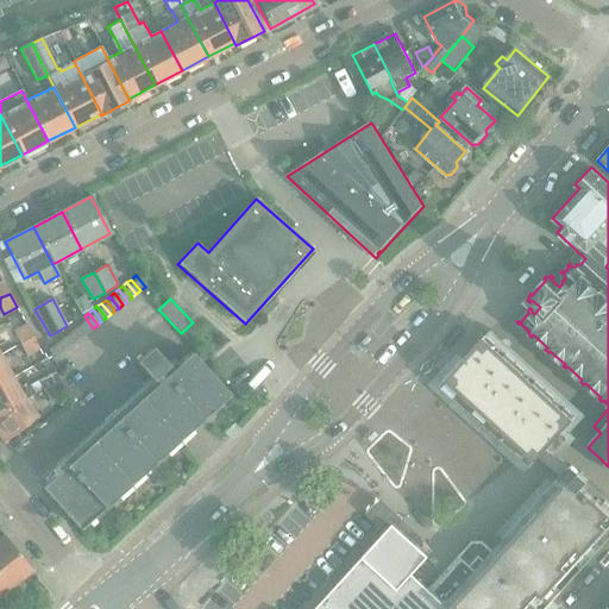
[(85,316),(80,320),(89,331),(93,328),(85,316)]
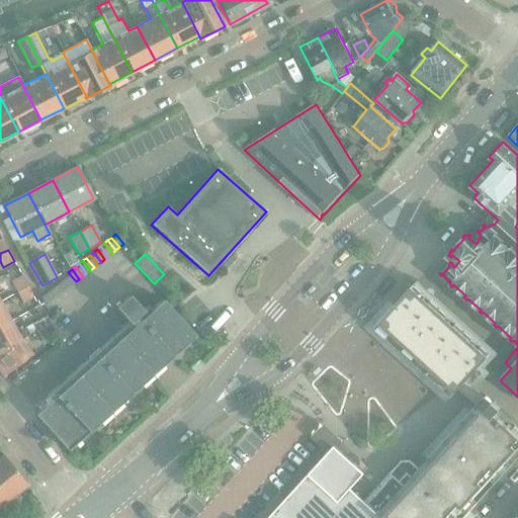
[(68,272),(64,275),(72,284),(76,281),(68,272)]
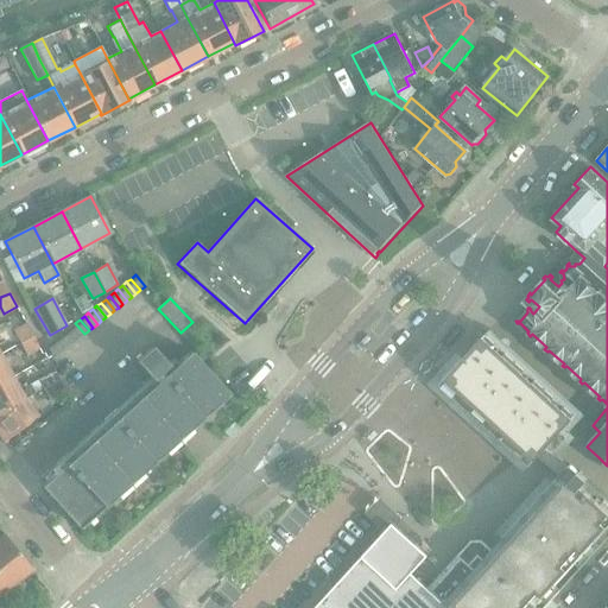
[(26,323),(13,330),(19,342),(33,335),(26,323)]
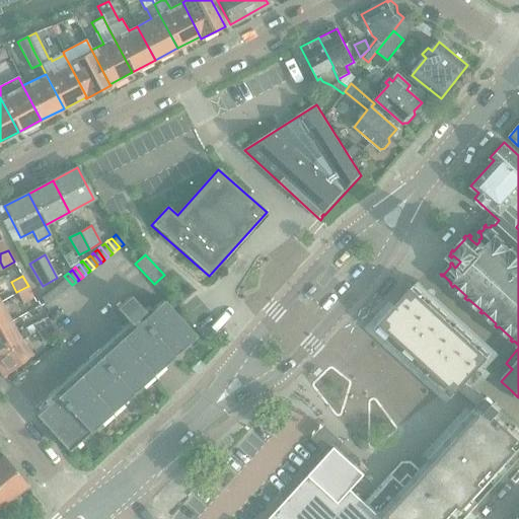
[(64,276),(61,278),(68,288),(72,285),(64,276)]
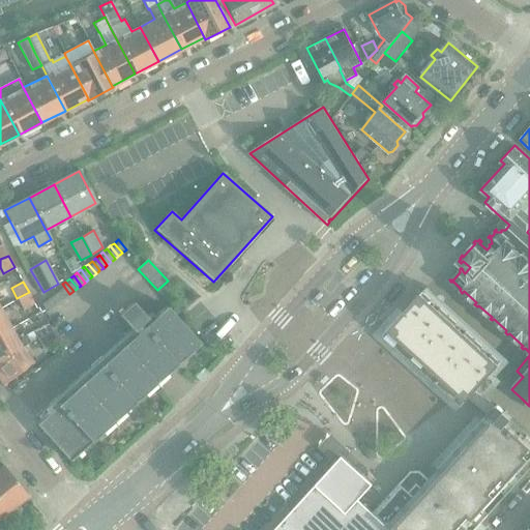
[(62,284),(58,287),(66,297),(69,294),(62,284)]
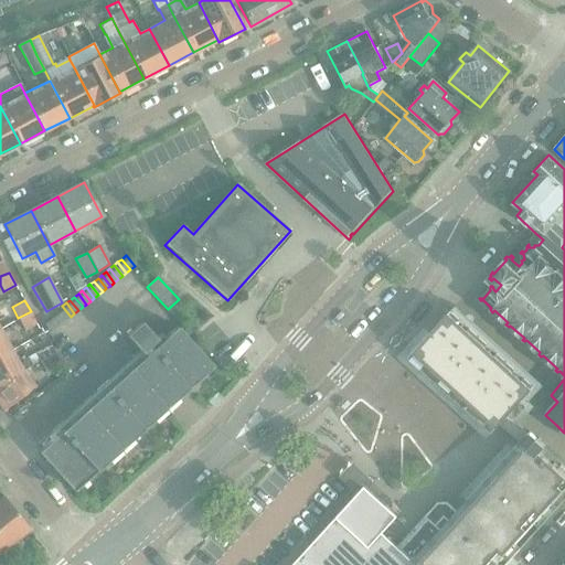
[(62,306),(59,309),(66,320),(71,317),(62,306)]
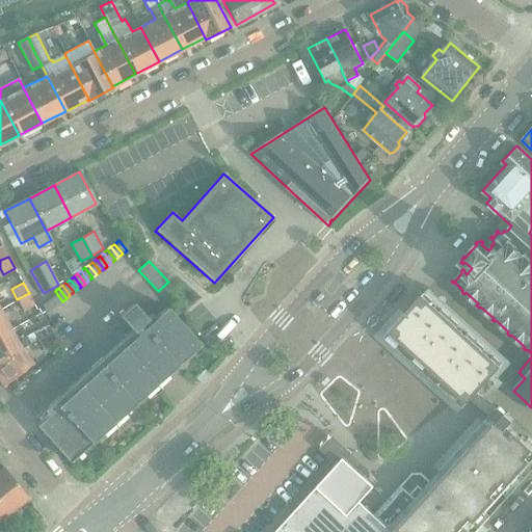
[(55,291),(51,294),(59,304),(62,301),(55,291)]
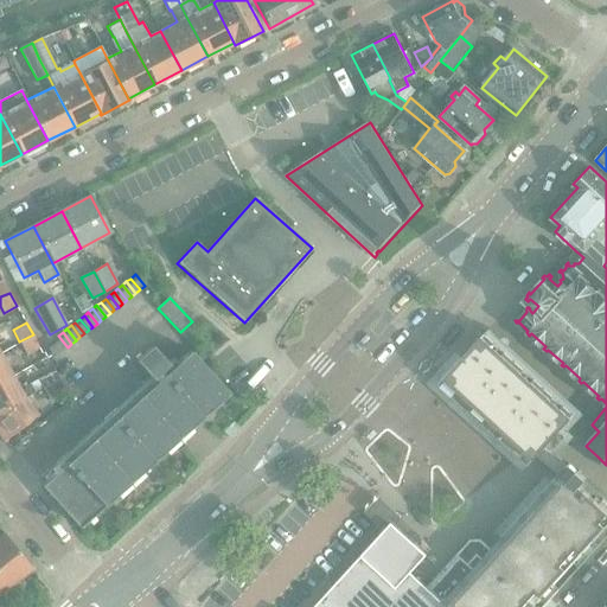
[(530,465),(538,457),(540,455),(549,446),(549,445),(576,415),(487,332),(441,383),(530,465)]
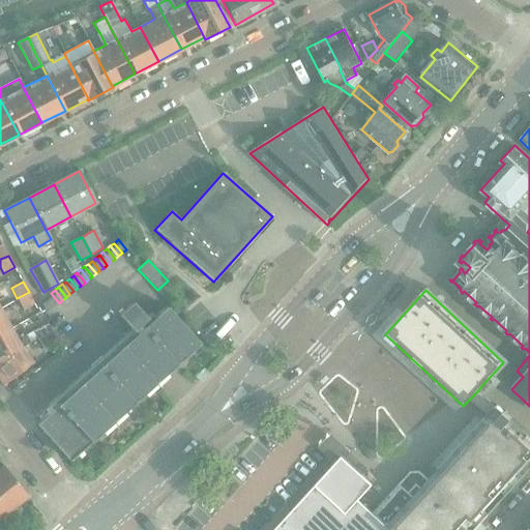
[(29,292),(17,298),(23,310),(35,303),(29,292)]
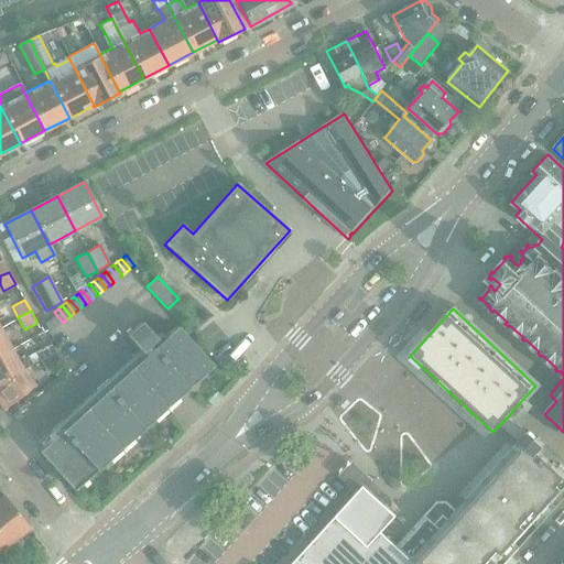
[(54,312),(50,315),(58,326),(63,323),(54,312)]
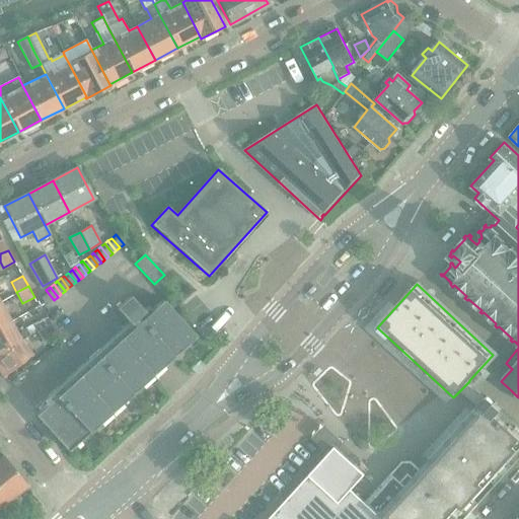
[(46,290),(43,293),(51,302),(54,300),(46,290)]
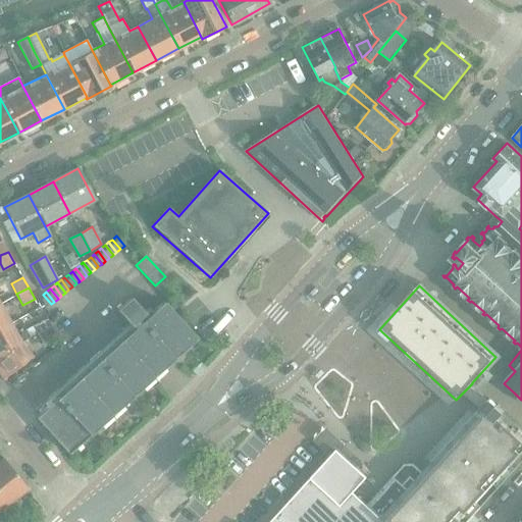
[(43,295),(39,298),(47,307),(51,304),(43,295)]
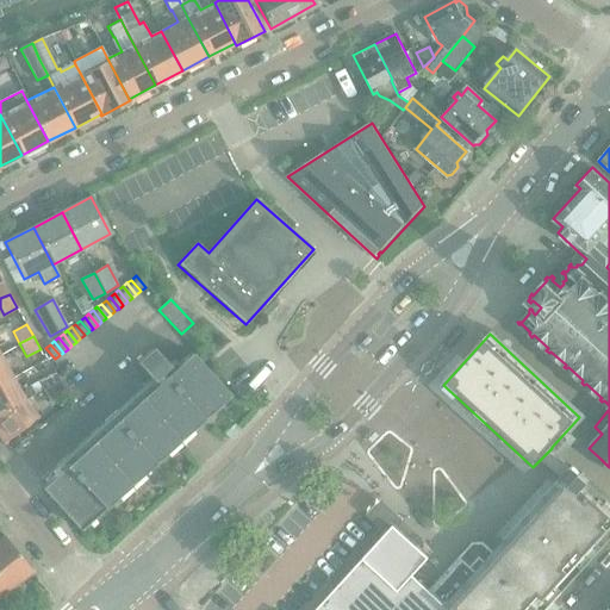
[(156,385),(42,489),(80,530),(228,397),(190,355),(172,369),(153,348),(136,362),(156,385)]
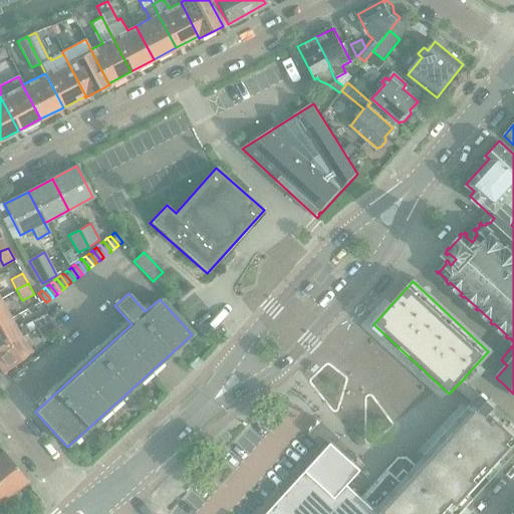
[(0,323),(9,318),(0,301),(0,323)]
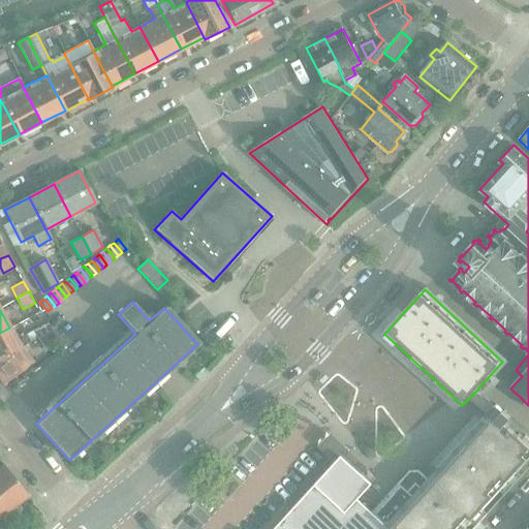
[(32,330),(36,338),(52,329),(48,321),(32,330)]
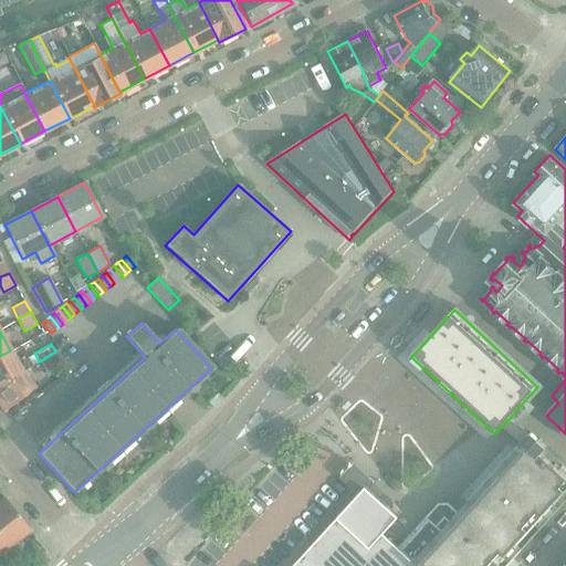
[(0,356),(0,381),(21,370),(10,350),(0,356)]
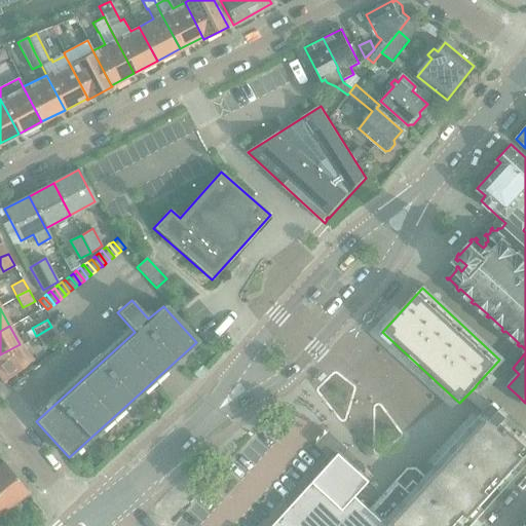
[(58,339),(51,327),(36,336),(44,347),(58,339)]
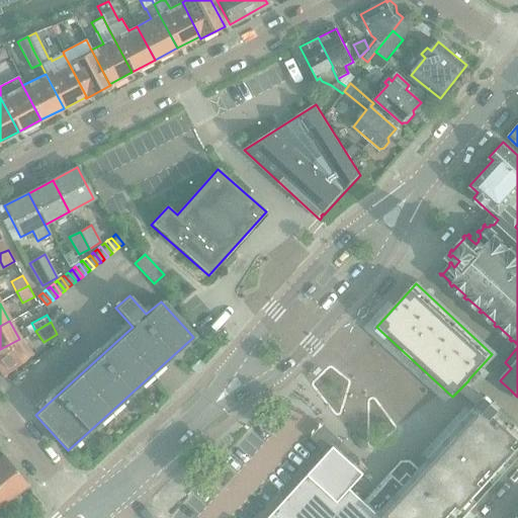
[(0,371),(3,376),(30,354),(20,341),(19,339),(0,349),(0,371)]
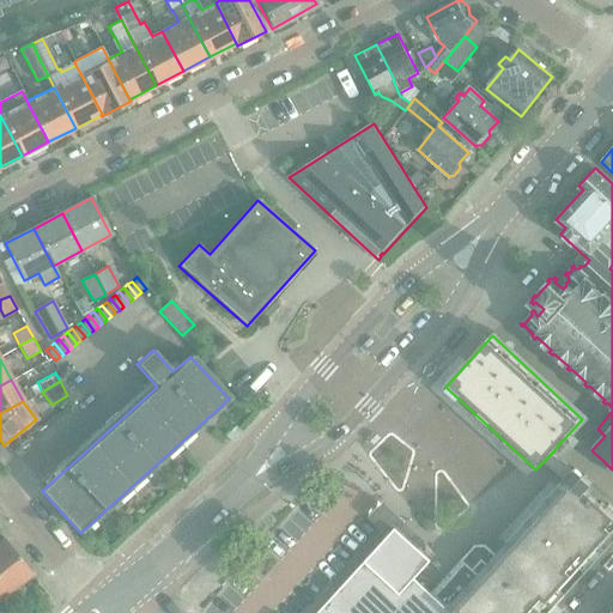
[(25,453),(19,447),(12,451),(17,459),(25,453)]
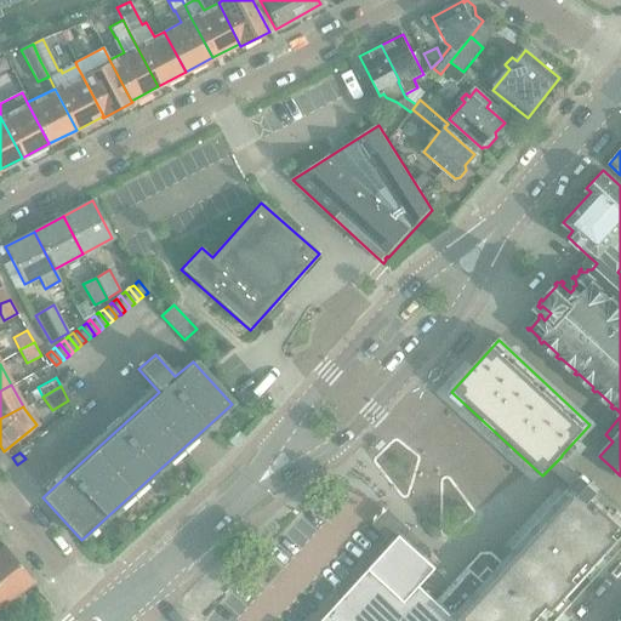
[(480,552),(437,602),(454,616),(457,620),(557,620),(620,551),(620,523),(593,497),(600,490),(584,474),(569,490),(514,551),(503,562),(493,552),(480,552)]
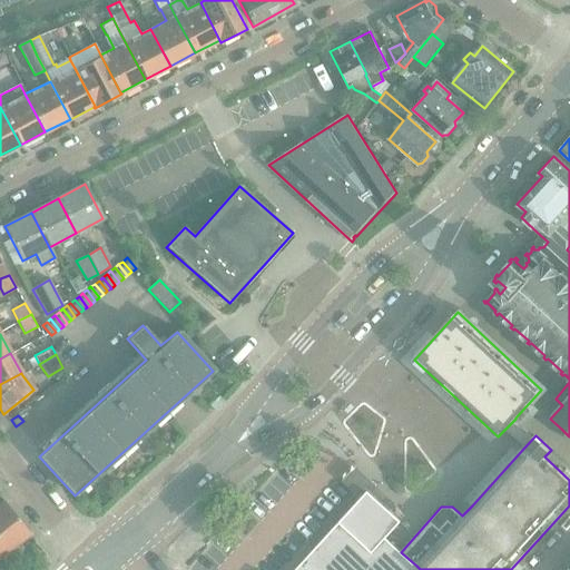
[(420,569),(416,566),(401,552),(385,538),(401,521),(369,491),(301,566),(296,569),(420,569)]
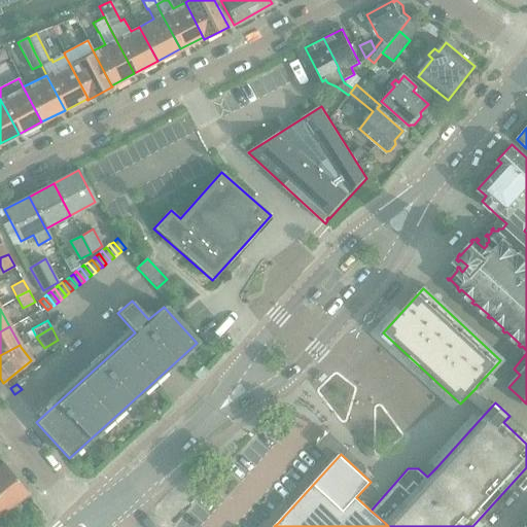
[(0,467),(0,498),(8,508),(28,494),(4,464),(0,467)]
